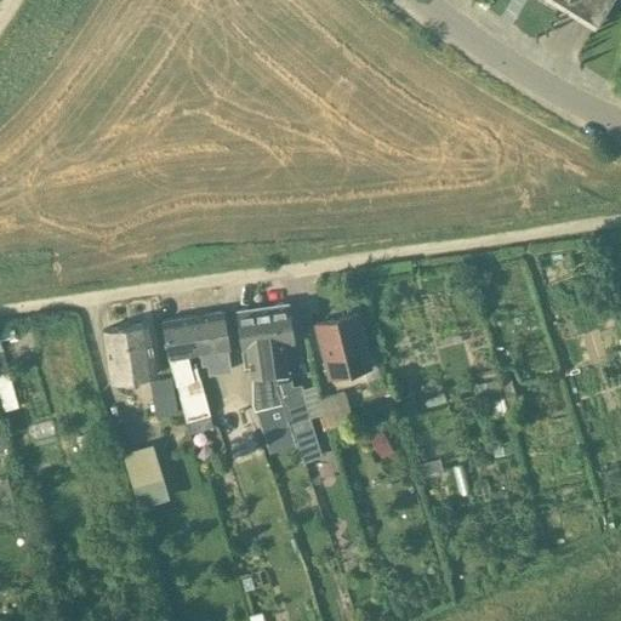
[(569,0),(596,16),(604,0),(569,0)]
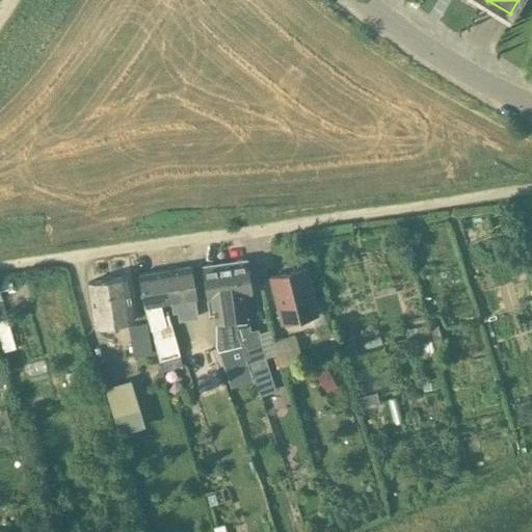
[(101,261),(102,276),(127,275),(126,260),(101,261)]
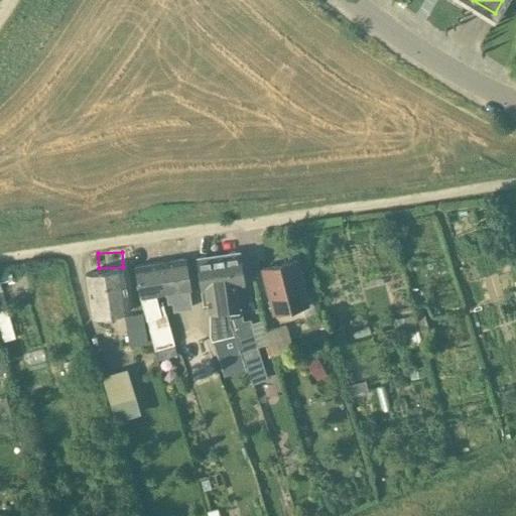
[(257,347),(269,344),(265,331),(262,319),(251,321),(251,318),(243,319),(241,307),(238,308),(238,307),(239,307),(236,285),(244,284),(239,253),(219,256),(227,309),(242,351),(252,383),(267,378),(257,347)]
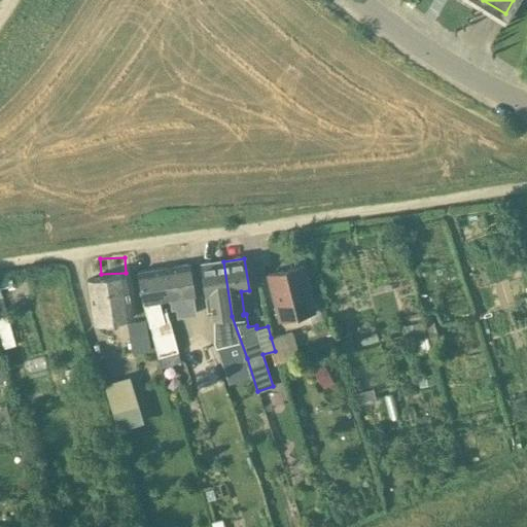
[(223,366),(247,358),(232,316),(223,261),(202,265),(206,295),(210,295),(213,318),(214,318),(214,342),(215,348),(217,348),(223,366)]
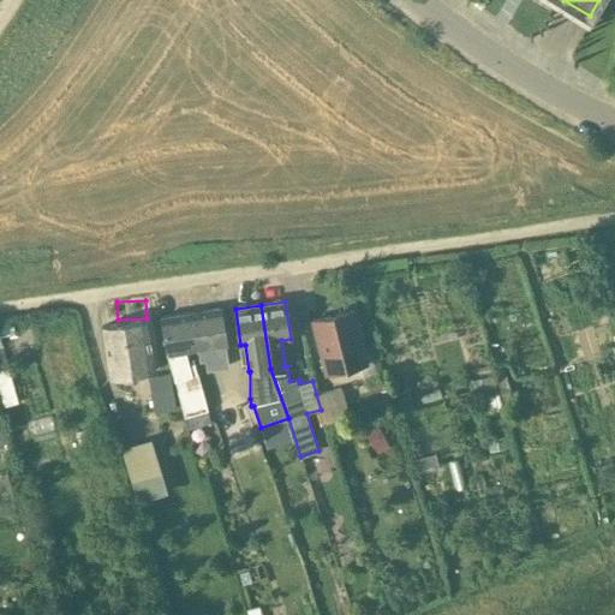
[(224,366),(221,346),(228,345),(222,308),(192,312),(197,350),(206,348),(208,369),(224,366)]
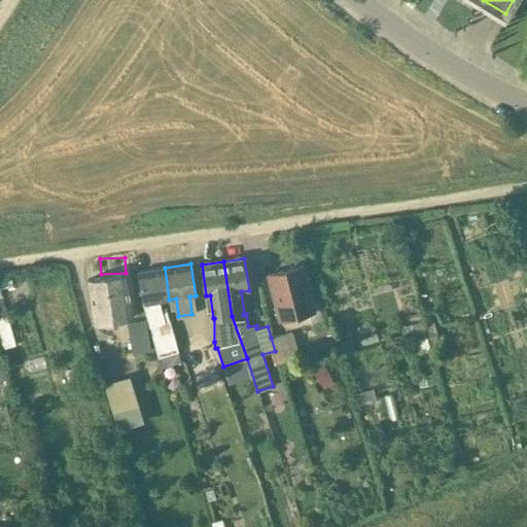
[(325,307),(315,309),(304,266),(268,275),(279,321),(309,314),(313,327),(329,323),(325,307)]
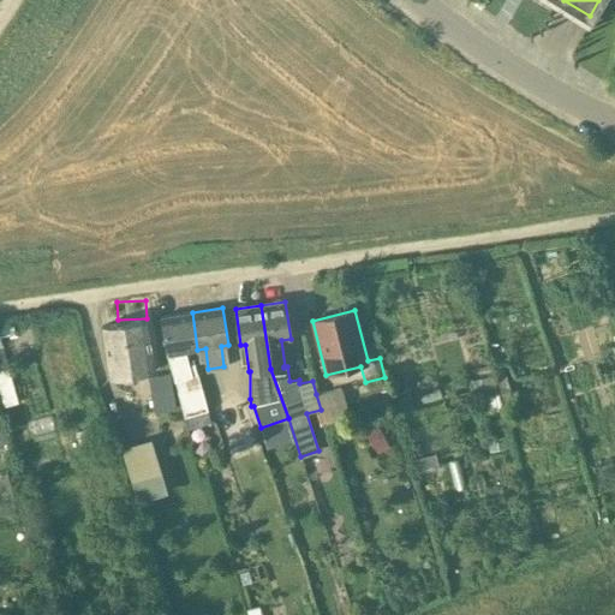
[(190,364),(186,351),(197,350),(192,312),(161,317),(167,354),(184,417),(187,430),(210,423),(208,411),(195,363),(190,364)]
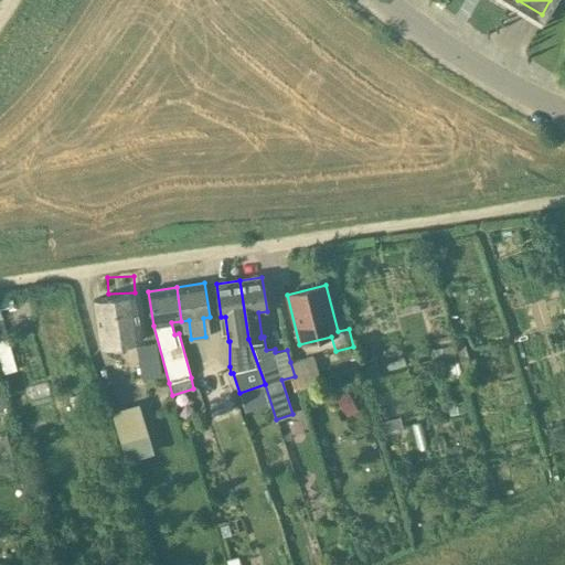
[(93,300),(100,348),(144,341),(136,292),(93,300)]
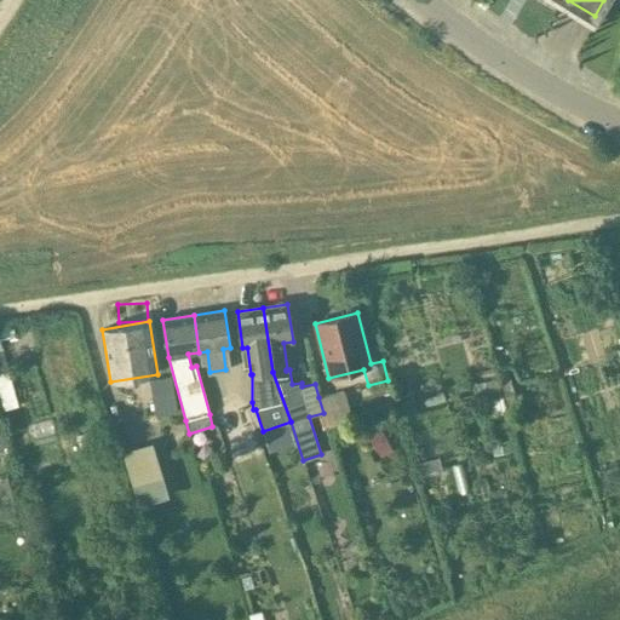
[(178,411),(172,375),(150,379),(156,414),(178,411)]
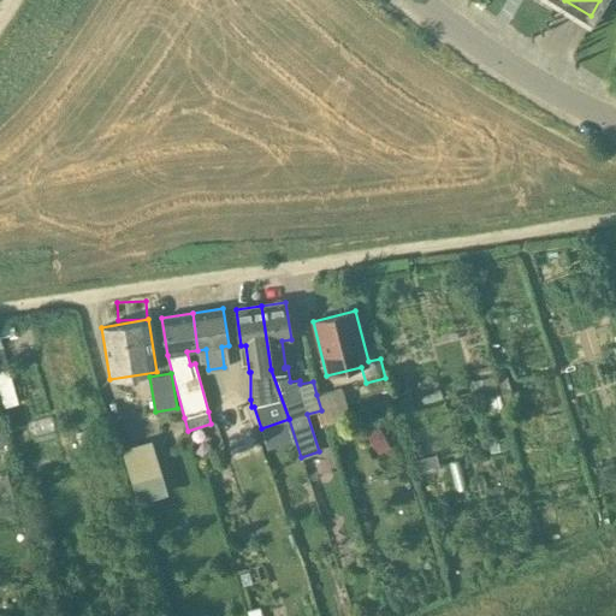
[(321,410),(326,425),(327,425),(327,422),(350,415),(342,388),(317,395),(321,410)]
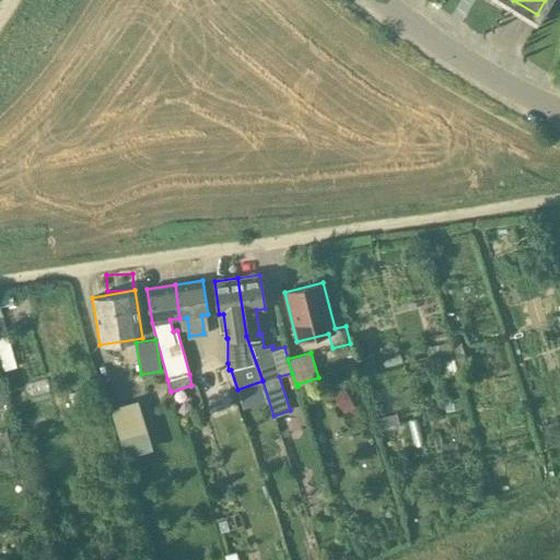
[(342,411),(354,406),(346,388),(334,393),(342,411)]
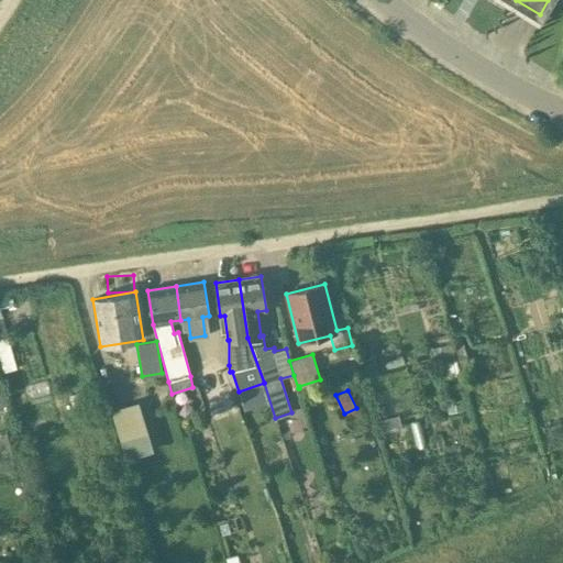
[(154,451),(139,401),(110,409),(125,460),(154,451)]
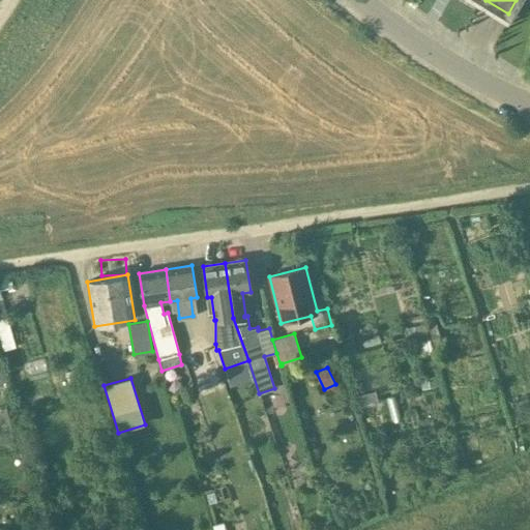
[(283,412),(268,414),(273,448),(288,446),(283,412)]
